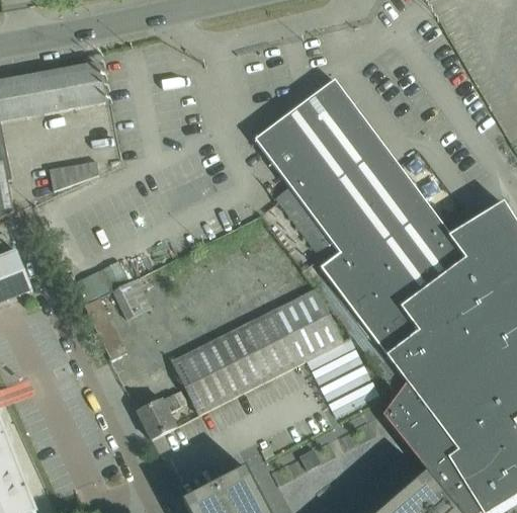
[(15,76),(22,115),(104,100),(97,61),(15,76)]
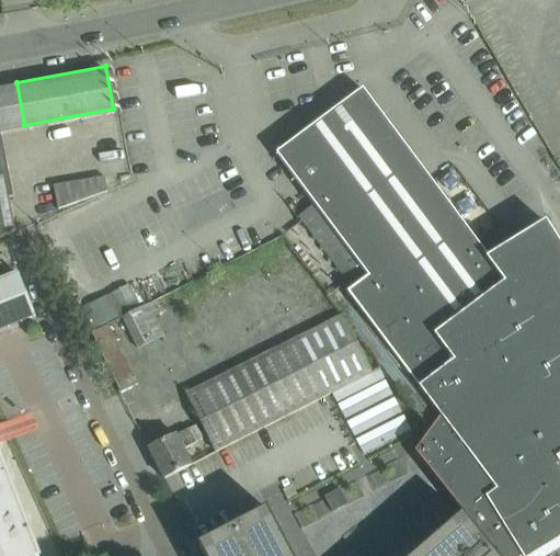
[(559,242),(545,218),(488,254),(472,234),(429,174),(362,86),(275,150),(311,197),(367,273),(346,288),(420,387),(407,397),(427,424),(430,428),(414,449),(472,523),(486,541),(499,555),(518,555),(522,554),(522,555),(529,555),(559,536),(559,242)]
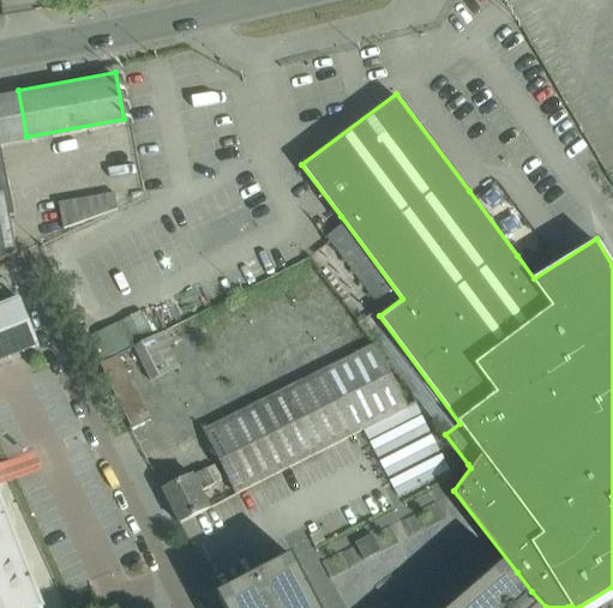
[(142,146),(162,143),(161,131),(139,134),(142,146)]
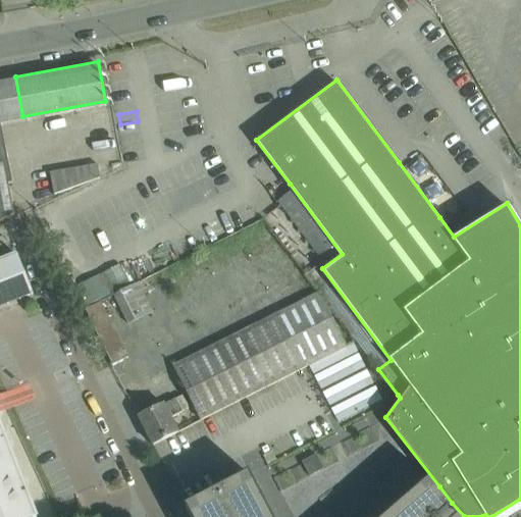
[(0,217),(2,216),(12,212),(7,181),(11,179),(0,125),(0,217)]
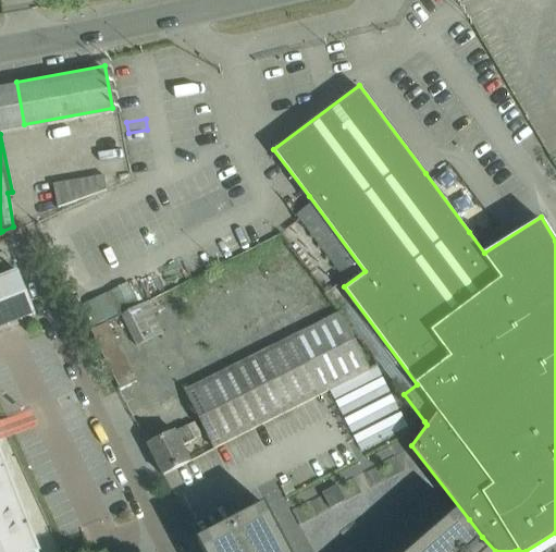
[(57,203),(104,185),(101,171),(51,180),(57,203)]
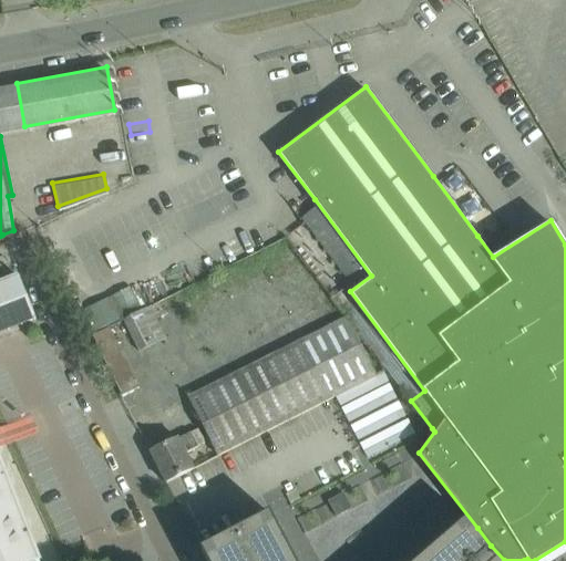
[(0,328),(34,314),(18,272),(0,280),(0,328)]
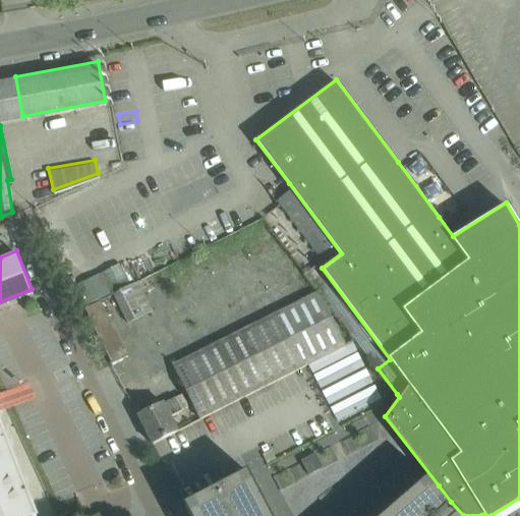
[(89,291),(129,277),(122,256),(81,272),(89,291)]
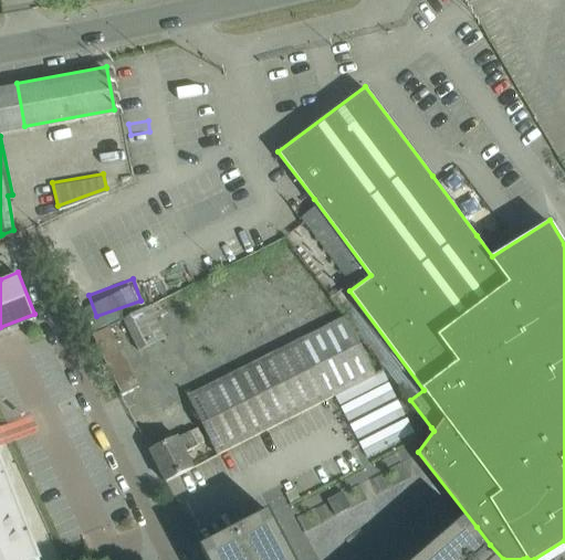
[(164,331),(148,302),(122,315),(137,345),(164,331)]
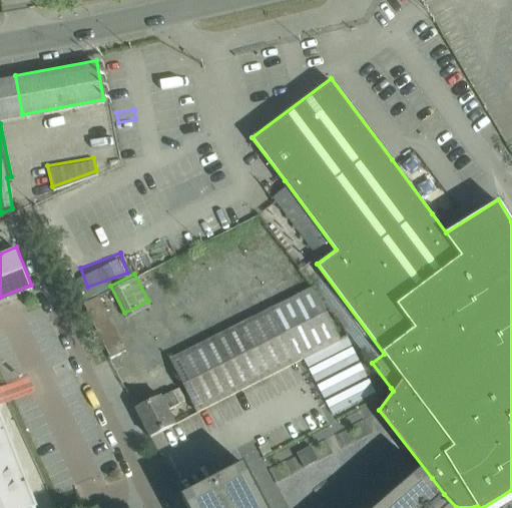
[(195,409),(337,337),(311,285),(168,356),(195,409)]
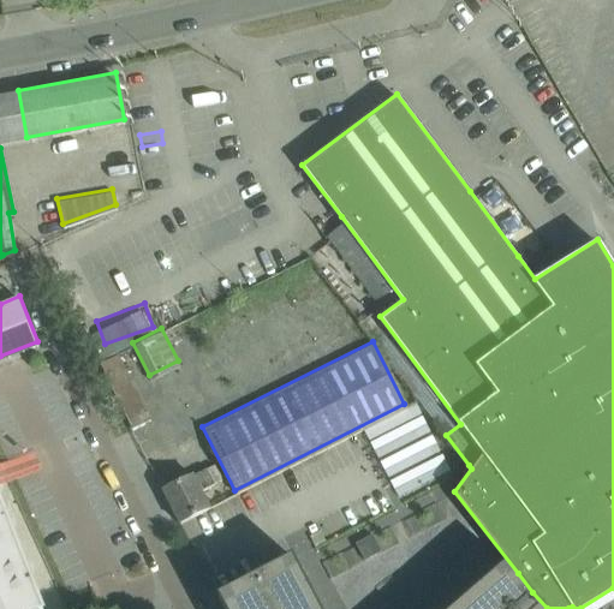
[(149,417),(117,352),(99,360),(131,427),(149,417)]
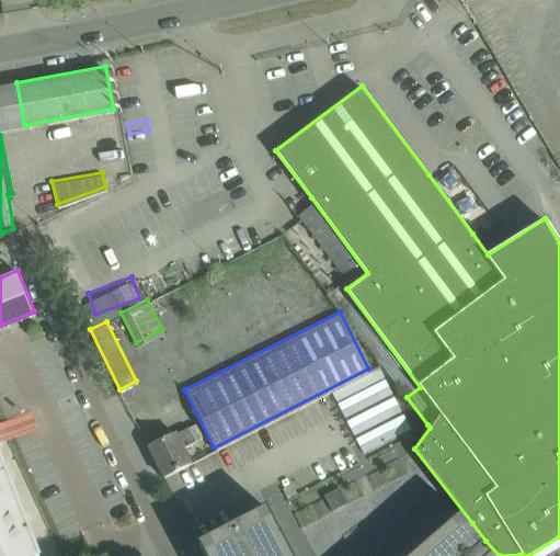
[(182,446),(194,440),(201,437),(194,423),(187,427),(187,426),(148,445),(162,475),(190,462),(182,446)]
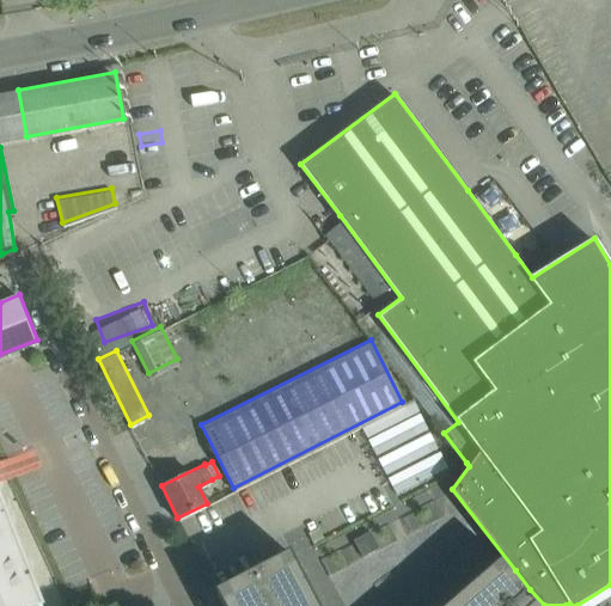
[(0,503),(0,605),(38,605),(42,605),(17,539),(17,537),(13,537),(2,507),(4,506),(4,503),(0,503)]
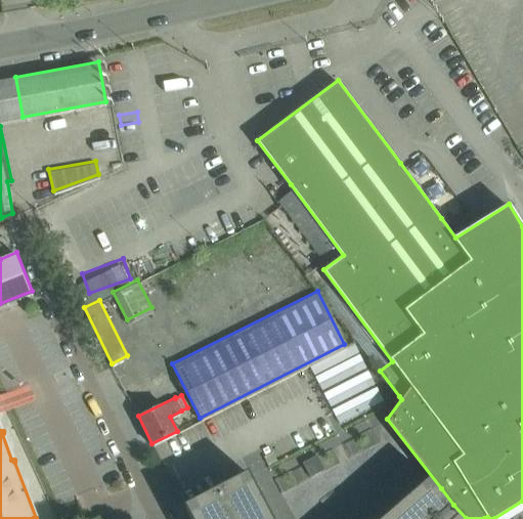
[(309,474),(323,467),(316,452),(302,460),(309,474)]
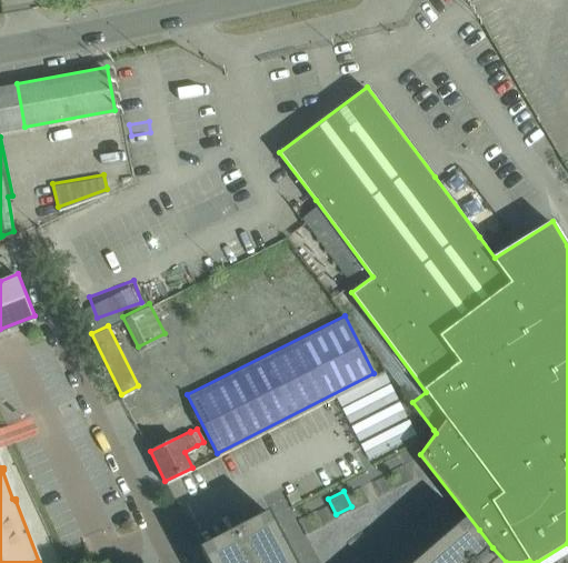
[(297,562),(271,512),(200,549),(207,562),(506,562),(492,548),(479,530),(469,518),(416,562),(297,562)]
